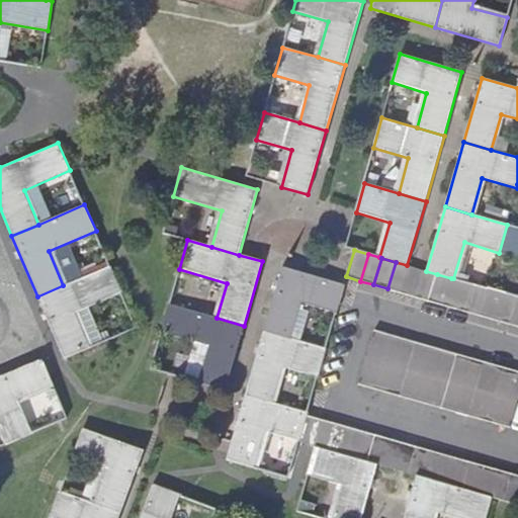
[(410,266),(407,265),(396,262),(387,288),(402,293),(410,266)]
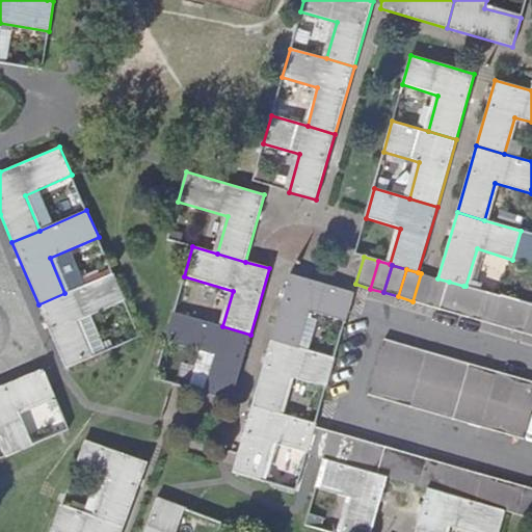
[(64,293),(38,304),(65,369),(91,357),(76,322),(125,300),(113,272),(64,293)]
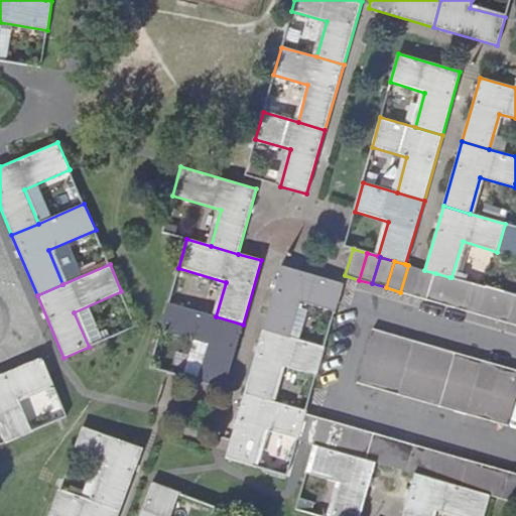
[(422,269),(408,265),(400,292),(414,296),(422,269)]
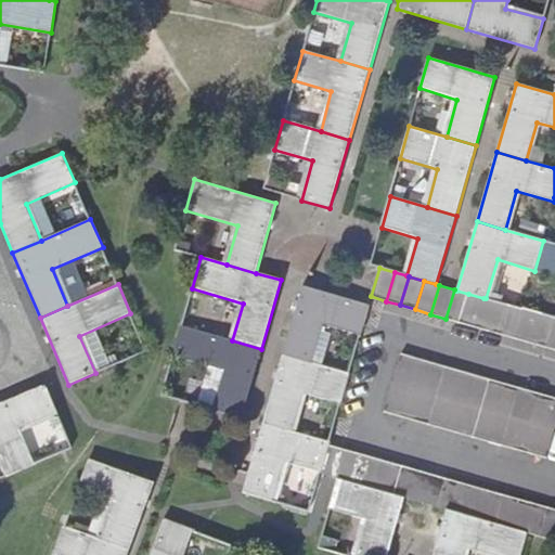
[(302,286),(282,355),(312,363),(324,324),(360,335),(369,305),(302,286)]
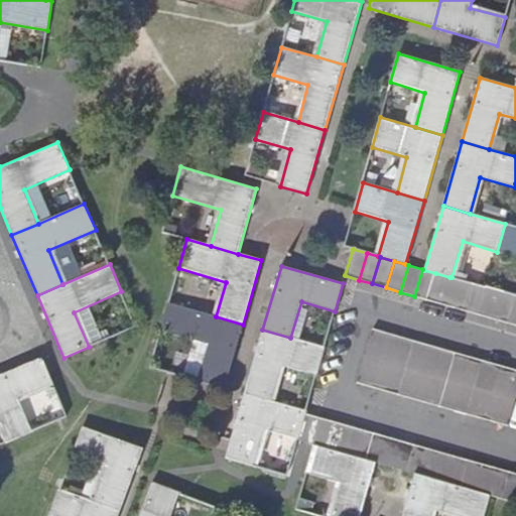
[(435,273),(424,270),(422,269),(414,296),(427,300),(435,273)]
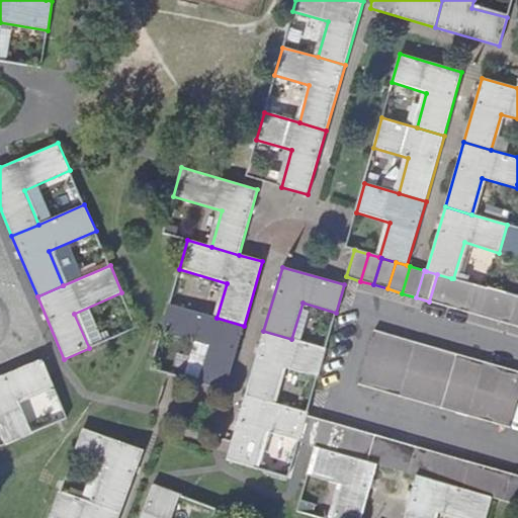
[(451,278),(437,274),(429,301),(443,306),(451,278)]
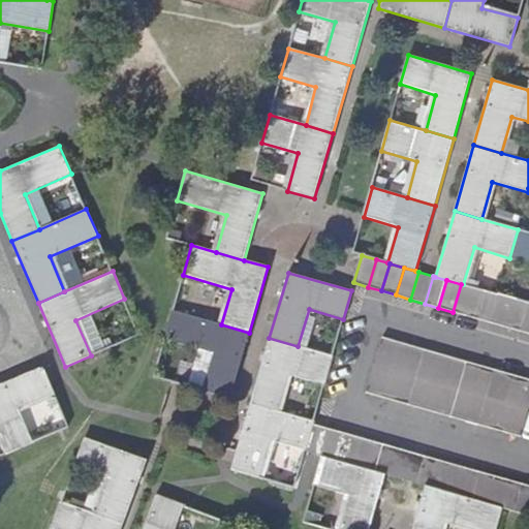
[(461,284),(453,312),(466,315),(474,288),(463,284),(461,284)]
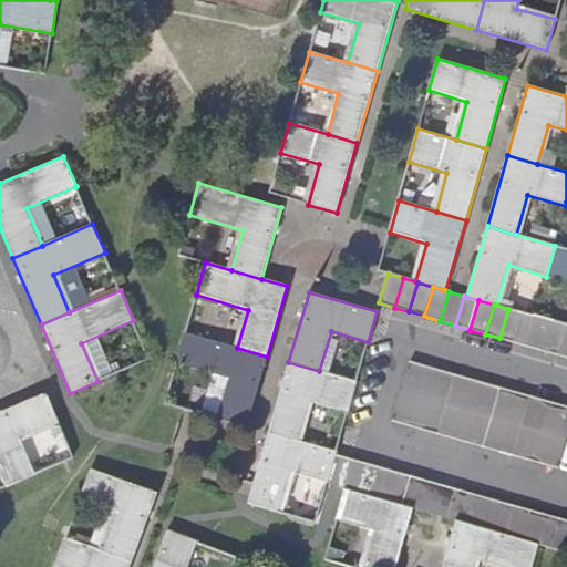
[(508,309),(500,338),(515,342),(523,313),(508,309)]
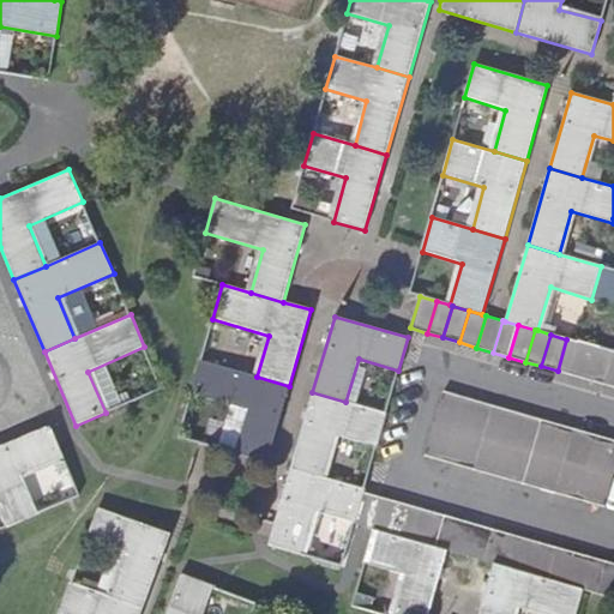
[(566,339),(558,371),(573,375),(583,344),(566,339)]
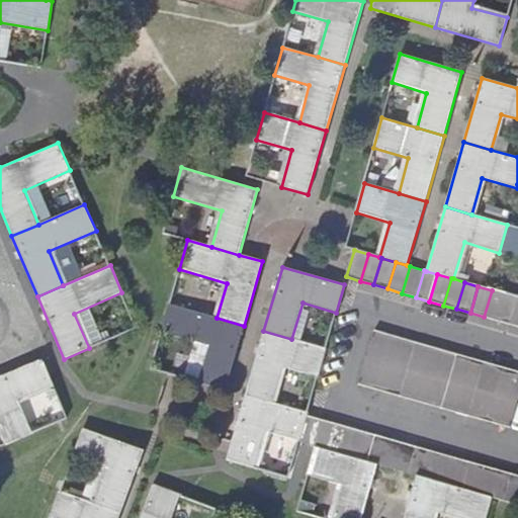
[(505,294),(492,290),(484,317),(498,321),(505,294)]
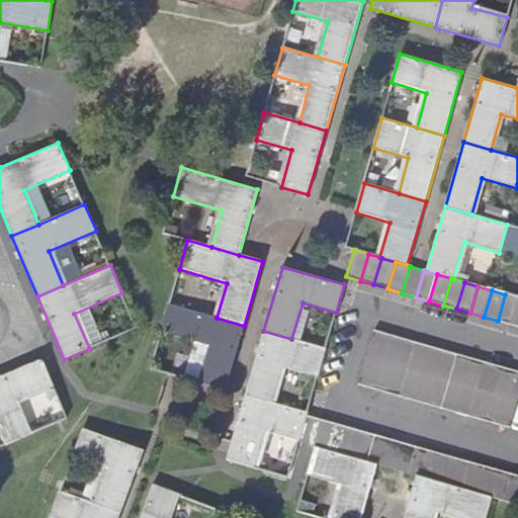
[(517,299),(517,297),(505,294),(498,321),(511,325),(517,299)]
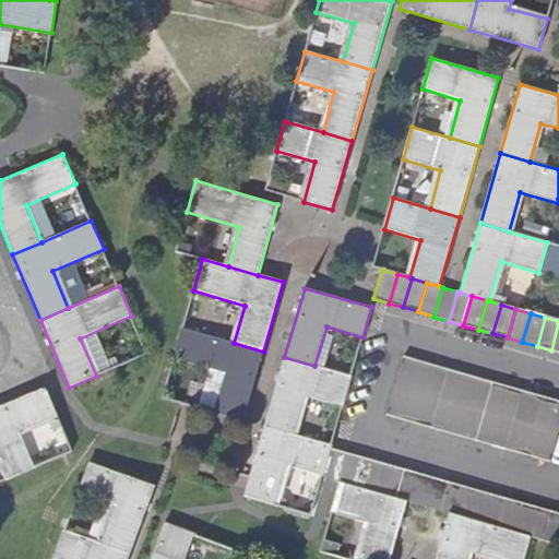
[(242,420),(263,352),(234,343),(183,328),(174,359),(225,373),(215,413),(242,420)]
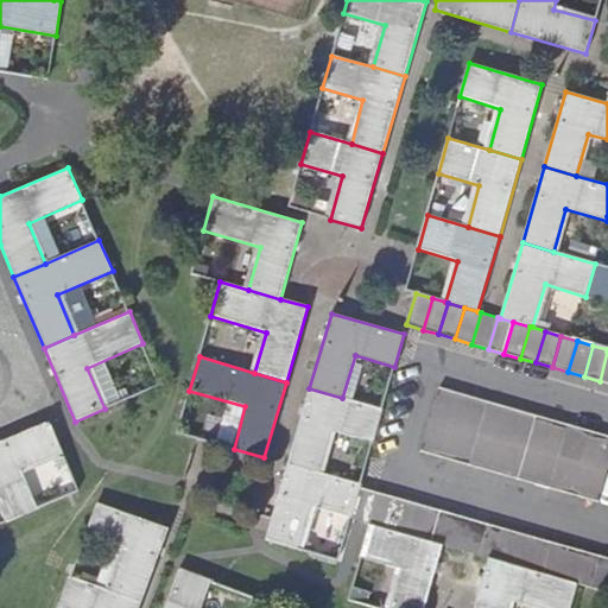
[(331,431),(373,443),(382,409),(342,398),(309,388),(287,466),(320,474),(331,431)]
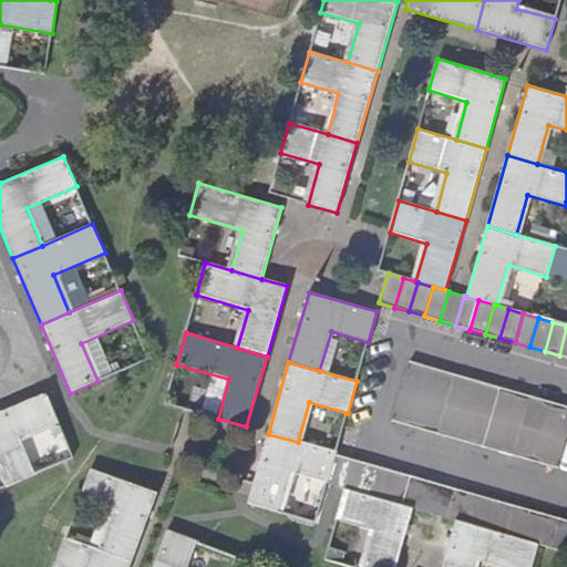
[(410,362),(401,393),(418,398),(425,367),(410,362)]
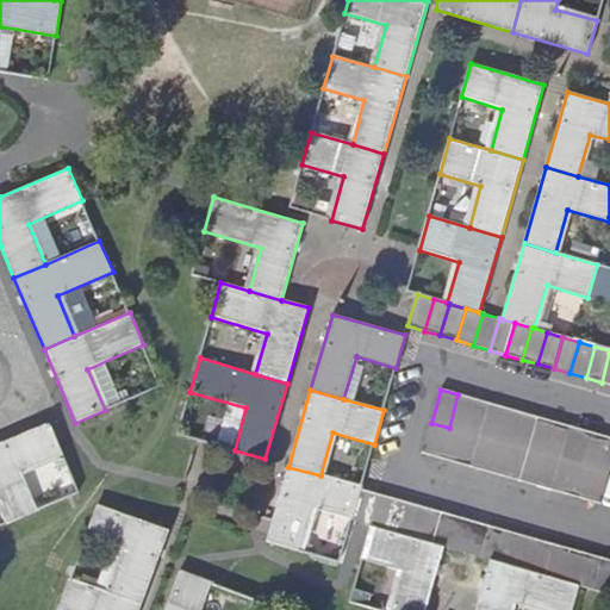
[(458,394),(449,428),(465,433),(474,399),(458,394)]
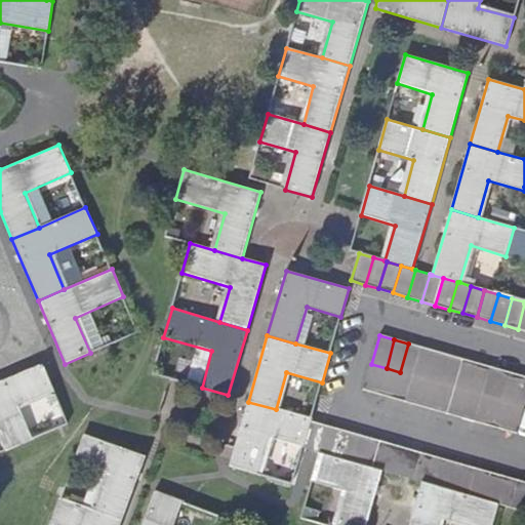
[(422,348),(408,344),(400,372),(414,376),(422,348)]
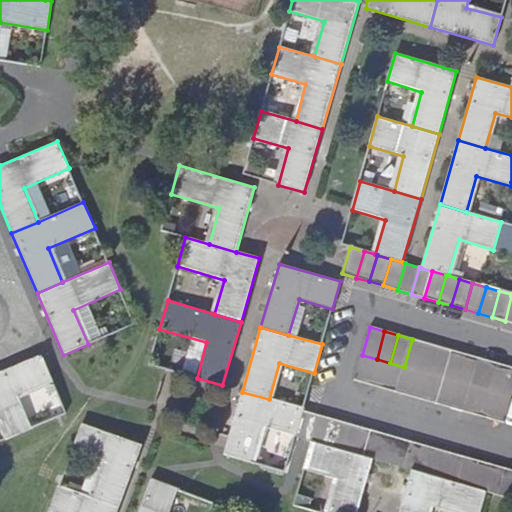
[(412,339),(404,367),(417,370),(425,343),(412,339)]
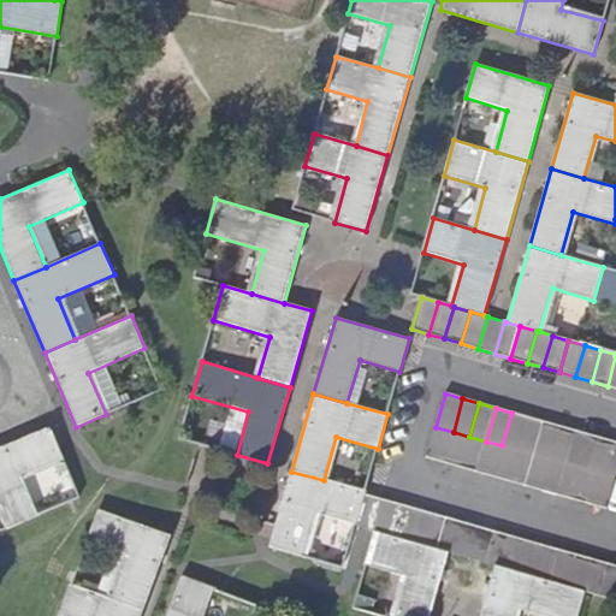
[(528,418),(511,413),(502,445),(519,450),(528,418)]
